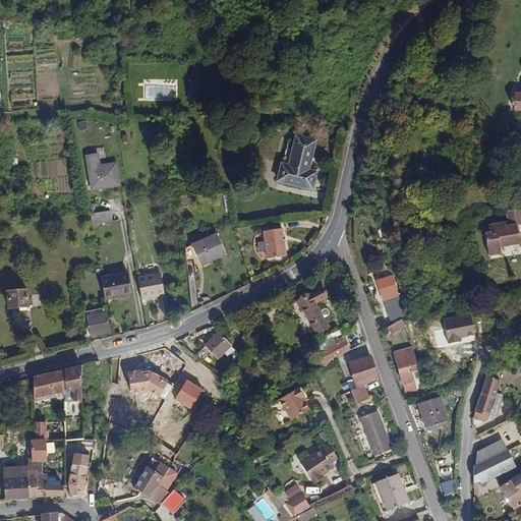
[(57,3),(57,5),(56,17),(65,18),(67,4),(57,3)]
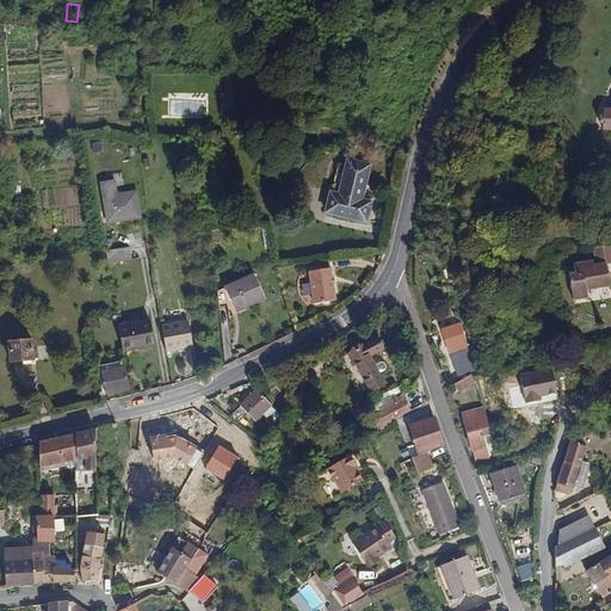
[(245,53),(242,66),(251,66),(254,66),(257,54),(245,53)]
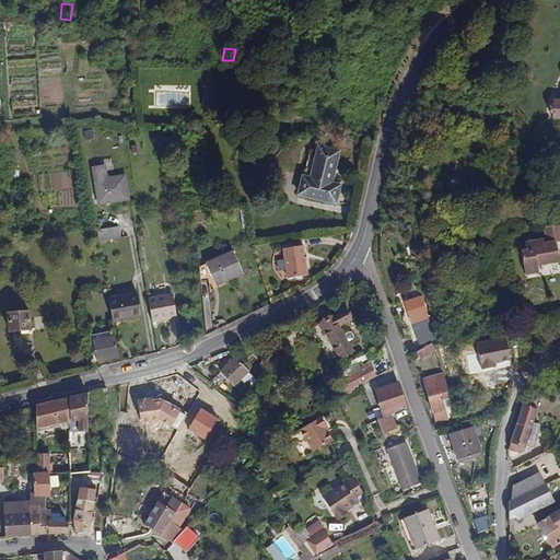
[(213,105),(213,85),(202,86),(202,106),(213,106),(213,105)]
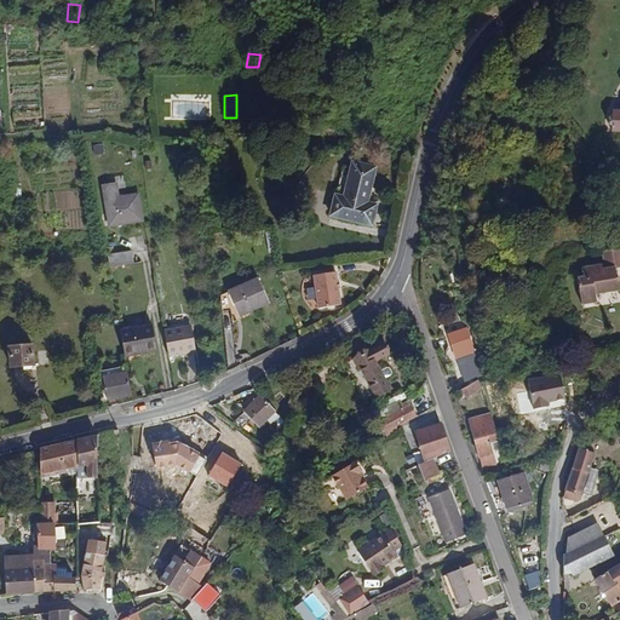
[(619,110),(612,110),(612,115),(609,115),(608,118),(608,124),(609,125),(612,125),(610,130),(619,130),(619,110)]
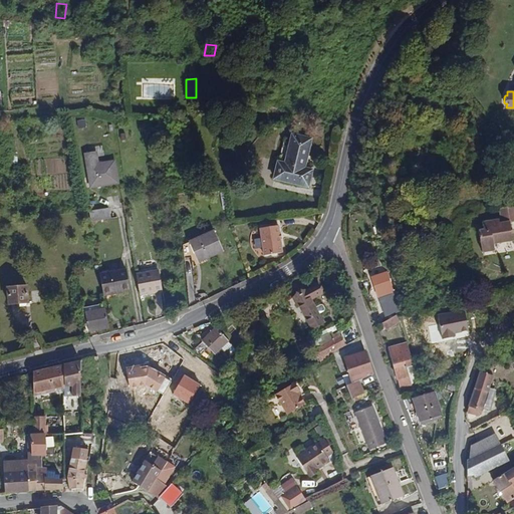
[(279,163),(275,179),(308,186),(312,169),(305,168),(311,138),(293,134),(286,164),(279,163)]
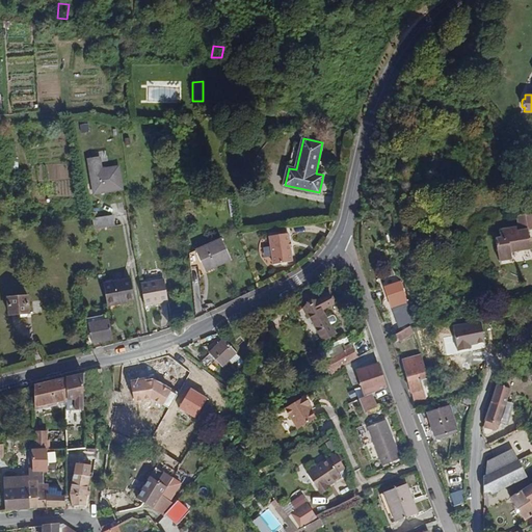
[(120,166),(90,171),(94,193),(123,188),(120,166)]
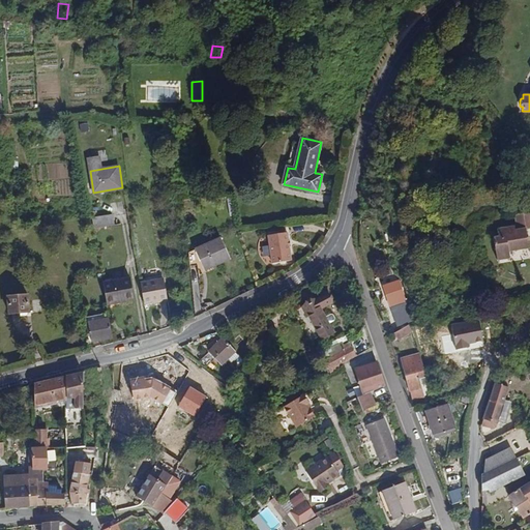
[(233,197),(227,197),(230,214),(235,213),(233,197)]
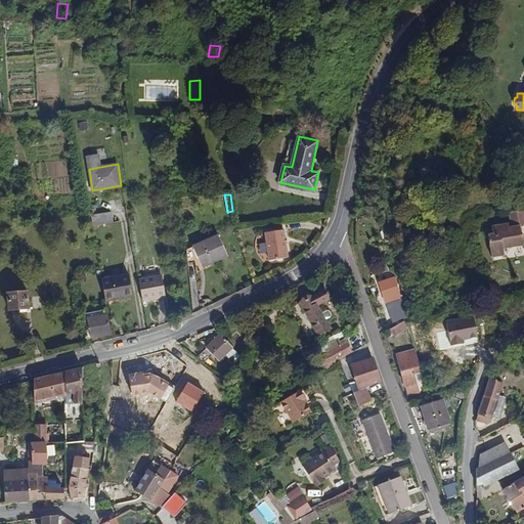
[(493,234),(488,235),(491,256),(505,254),(504,248),(523,244),(523,237),(523,234),(522,234),(521,226),(523,225),(523,209),(510,212),(513,226),(510,226),(509,223),(492,226),(493,234)]
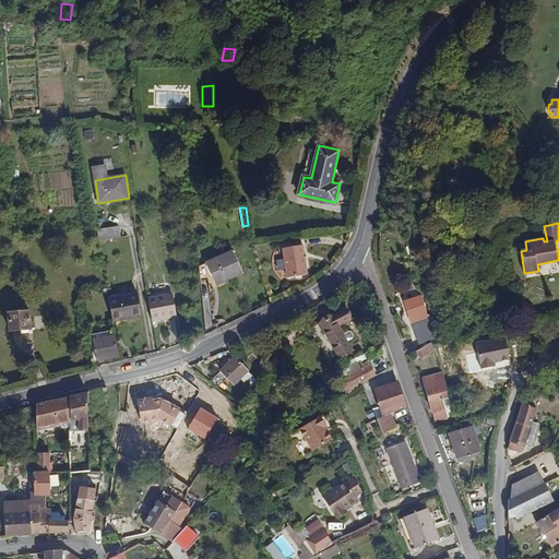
[(96,230),(98,241),(121,237),(119,226),(96,230)]
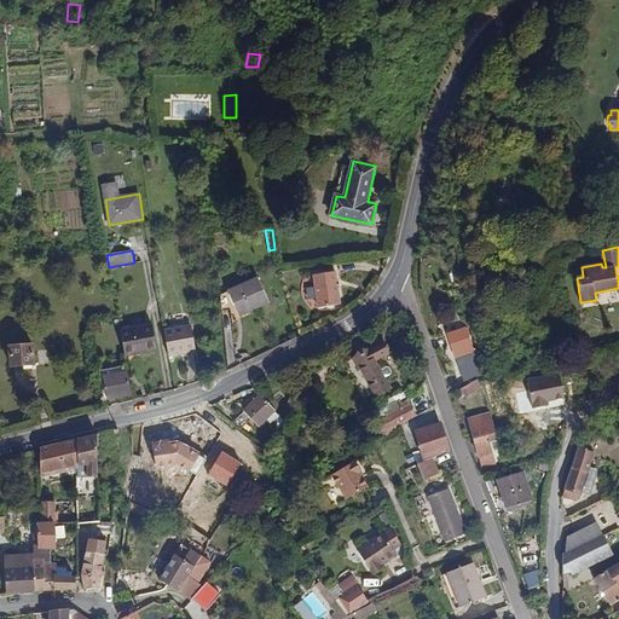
[(313,275),(314,284),(337,279),(336,271),(313,275)]
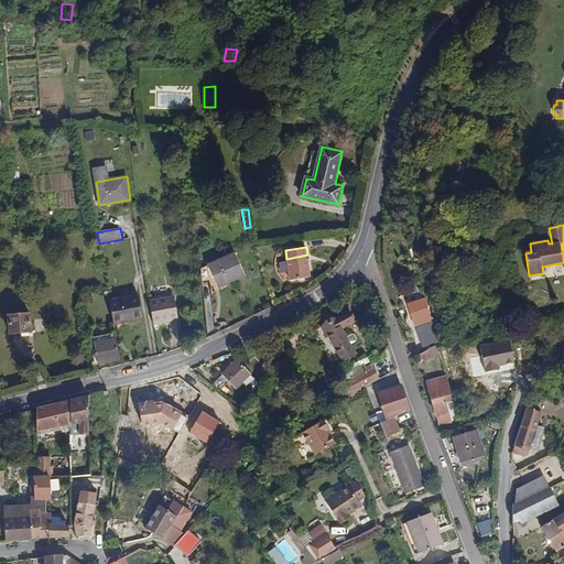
[(210,264),(202,269),(203,283),(213,282),(215,282),(216,283),(218,288),(245,275),(235,253),(210,264)]
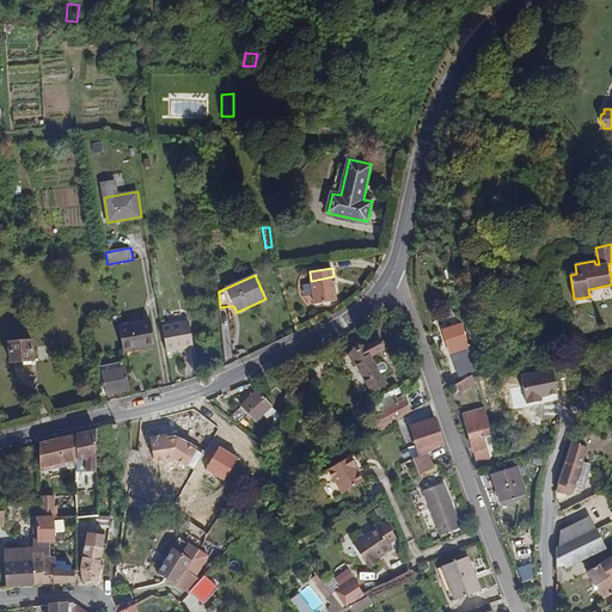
[(337,300),(334,276),(311,281),(314,304),(337,300)]
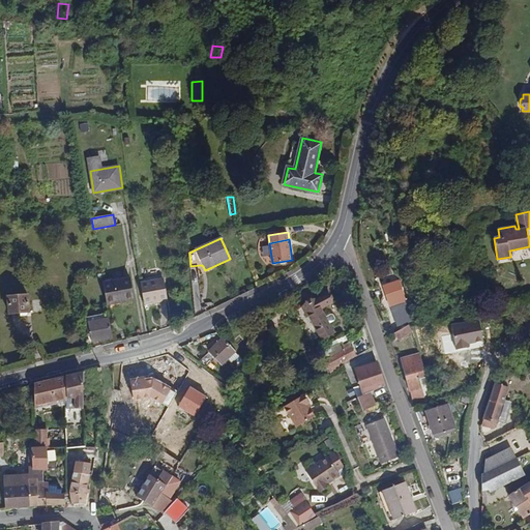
[(130,277),(102,283),(107,304),(135,299),(130,277)]
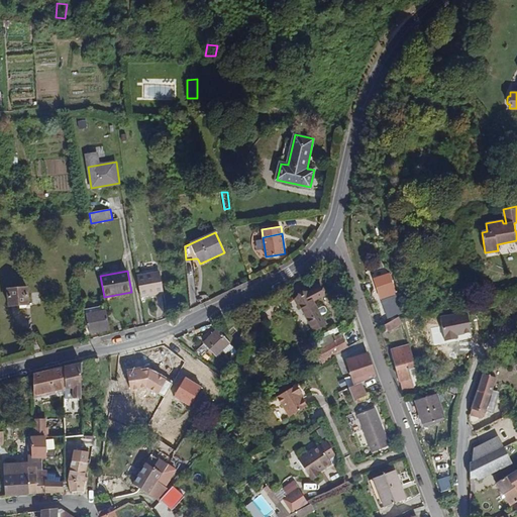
[(160,272),(137,276),(139,290),(141,297),(164,292),(160,272)]
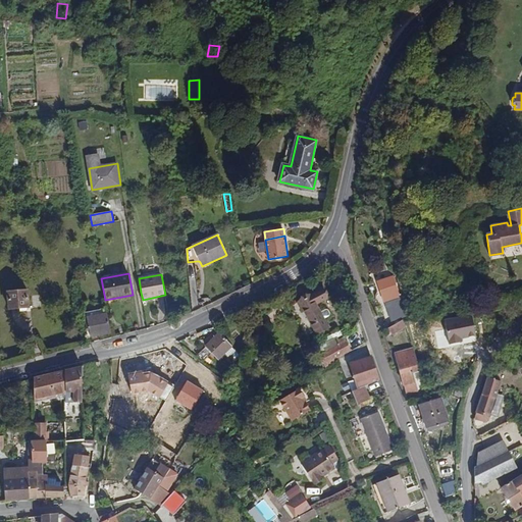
[(394,275),(377,281),(392,321),(409,315),(394,275)]
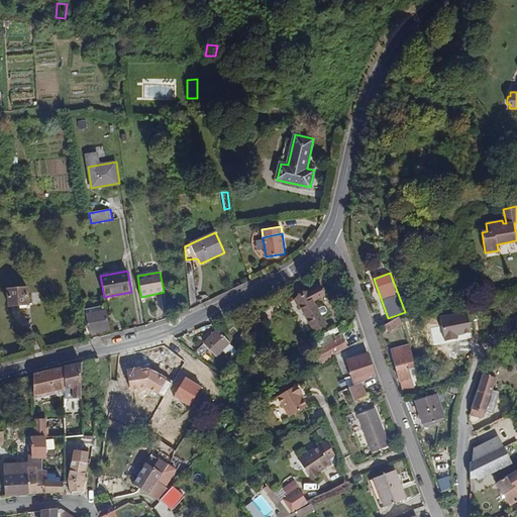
[(317,287),(308,293),(296,300),(314,330),(326,323),(319,312),(324,310),(325,307),(323,304),(321,305),(316,307),(313,302),(322,296),(317,287)]
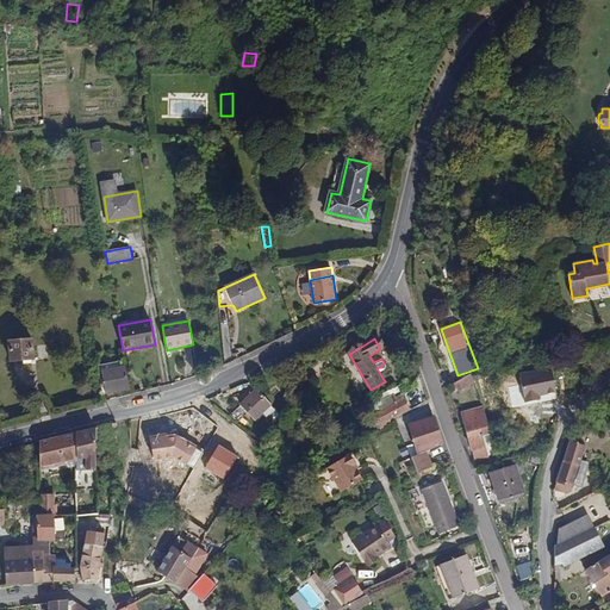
[(33,340),(10,341),(10,360),(35,359),(33,340)]
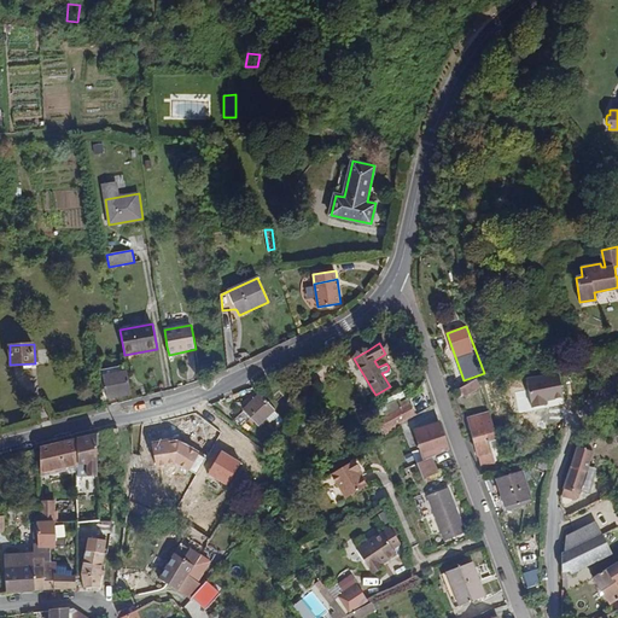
[(40,362),(48,361),(46,349),(38,351),(40,362)]
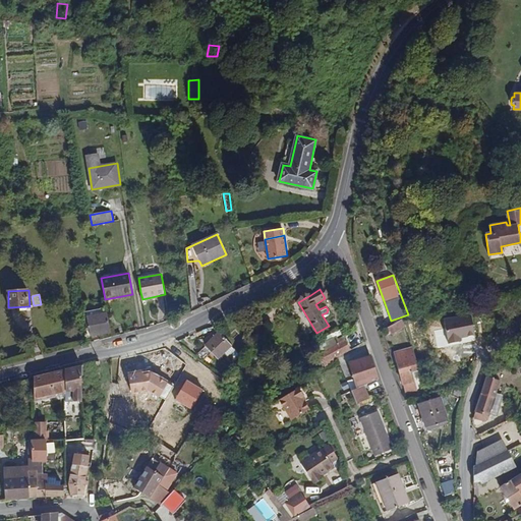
[(91,335),(112,332),(107,307),(82,311),(85,328),(90,328),(91,335)]
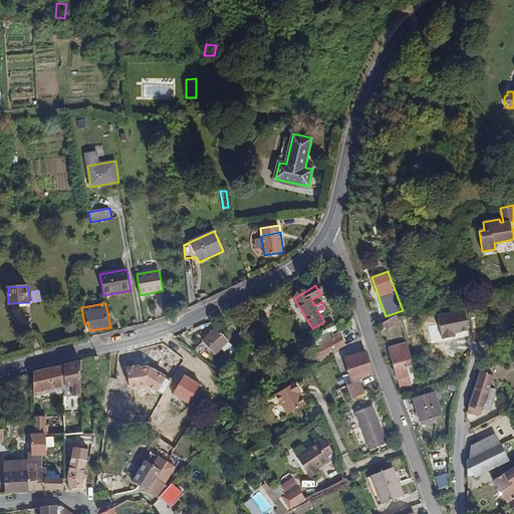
[(30,305),(20,305),(19,322),(30,323),(30,305)]
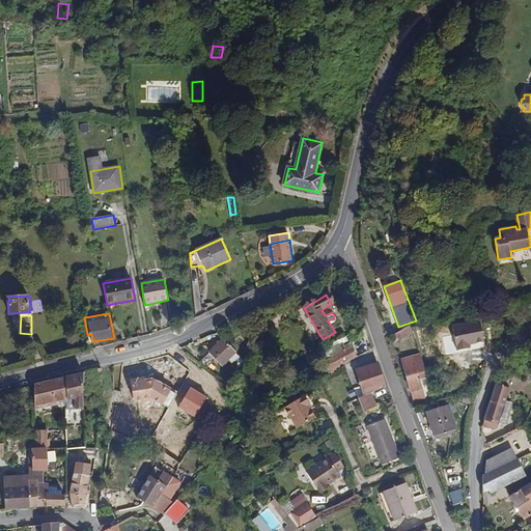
[(412,332),(408,326),(395,334),(399,340),(412,332)]
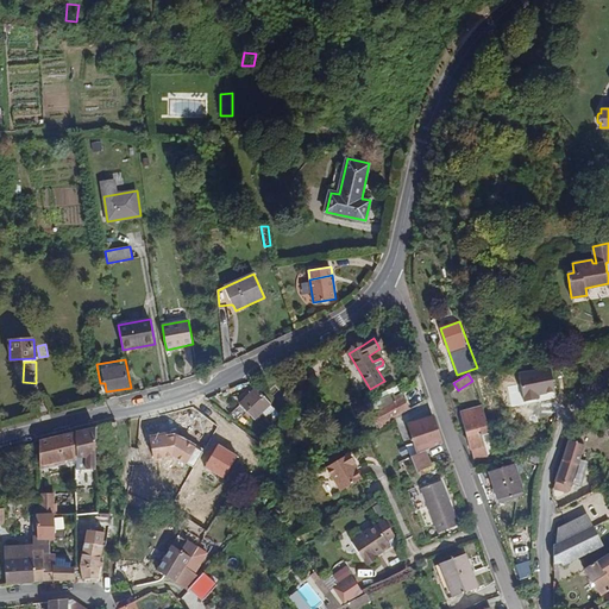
[(256,419),(271,403),(257,388),(240,403),(256,419)]
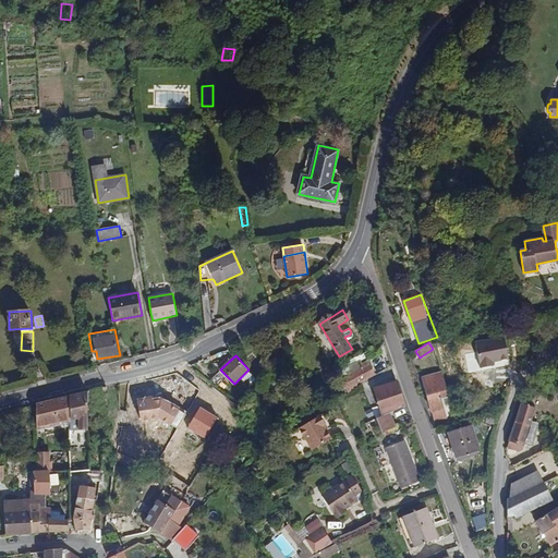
[(488,359),(476,362),(481,379),(493,377),(488,359)]
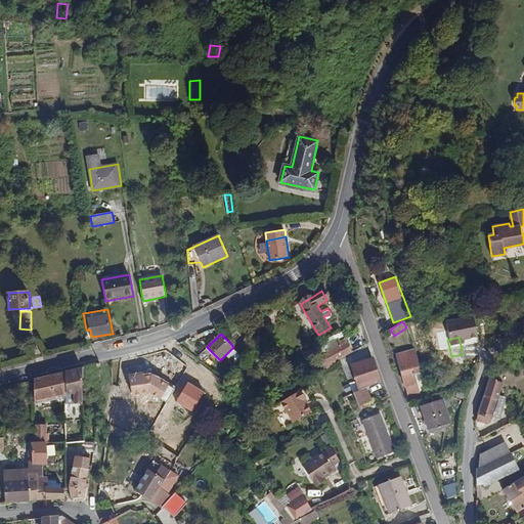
[(330,348),(324,340),(314,344),(320,354),(330,348)]
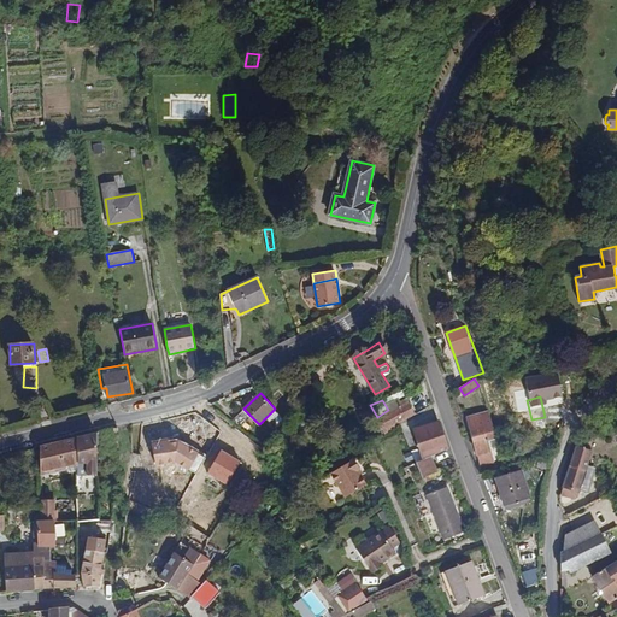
[(386,417),(392,429),(400,424),(417,415),(410,403),(386,417)]
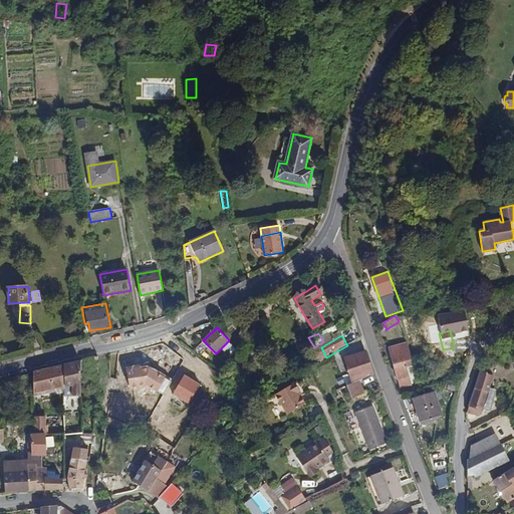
[(201,354),(207,347),(202,341),(195,348),(201,354)]
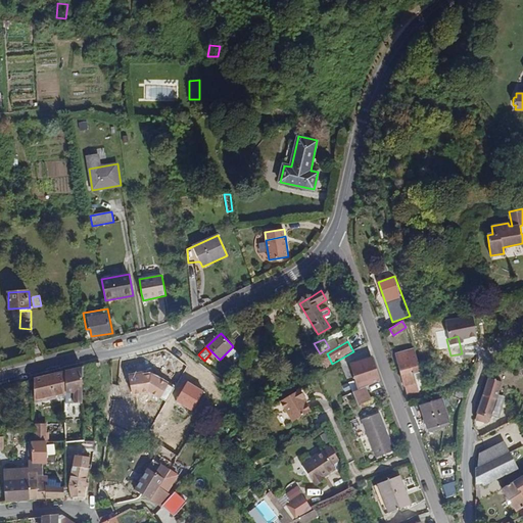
[(413,373),(421,371),(415,349),(396,354),(408,393),(419,390),(417,382),(415,382),(413,373)]
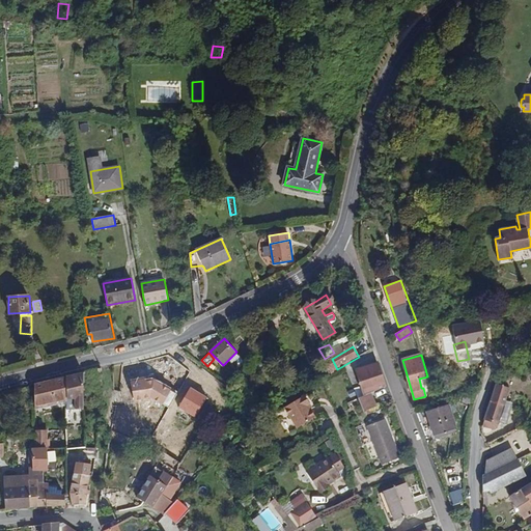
[(330,372),(323,358),(317,361),(324,375),(330,372)]
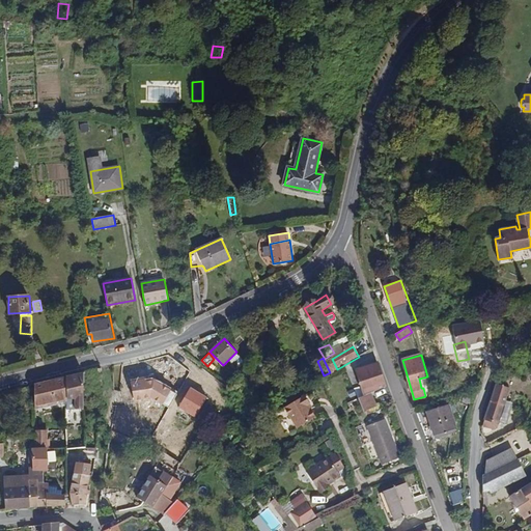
[(356,370),(361,385),(365,395),(370,393),(386,387),(376,363),(356,370)]
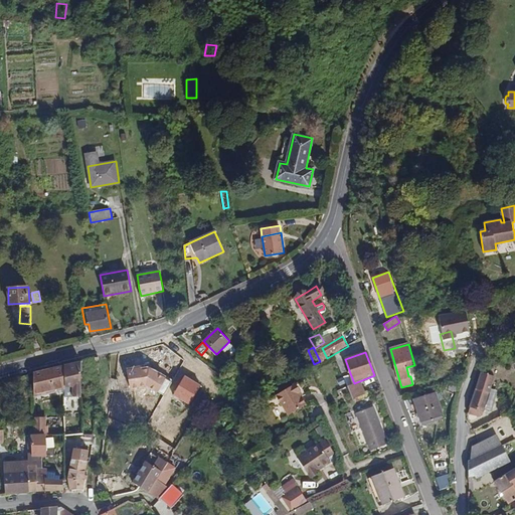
[(80,382),(81,387),(100,387),(100,373),(100,356),(91,358),(80,360),(80,382)]
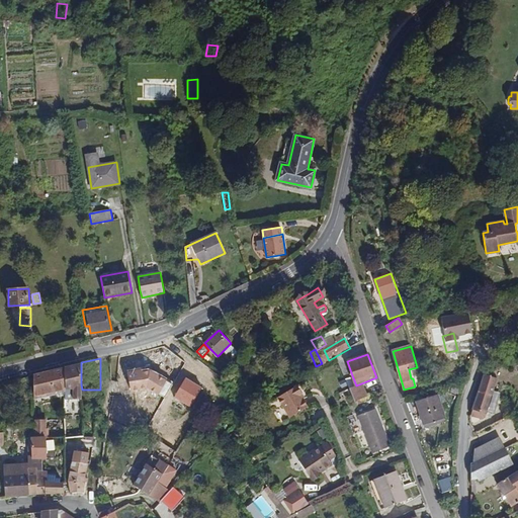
[(64,366),(65,387),(65,390),(73,390),(73,399),(82,399),(82,390),(81,384),(81,362),(64,366)]
